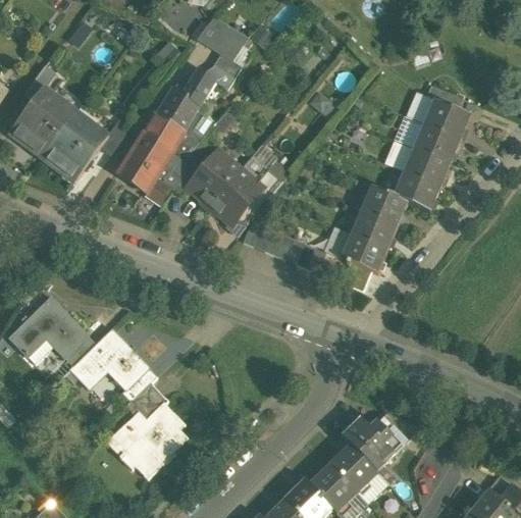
[(360,0),(369,14),(385,3),(383,0),(360,0)]
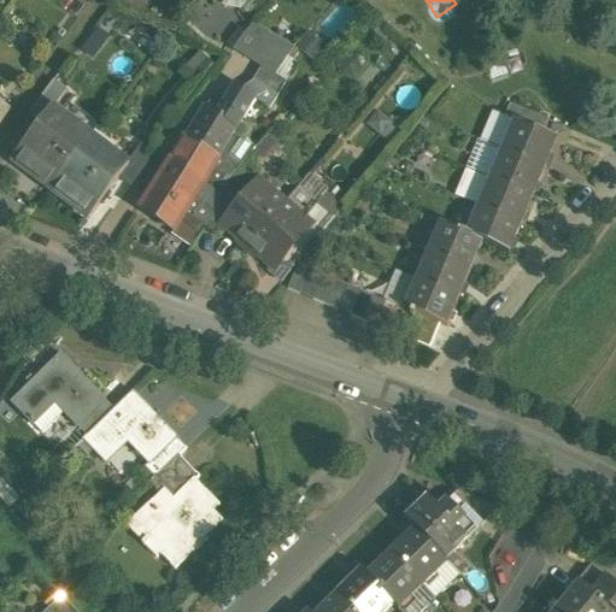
[(260,65),(252,78),(275,94),(286,80),(275,74),(292,46),(253,22),(233,48),(260,65)]
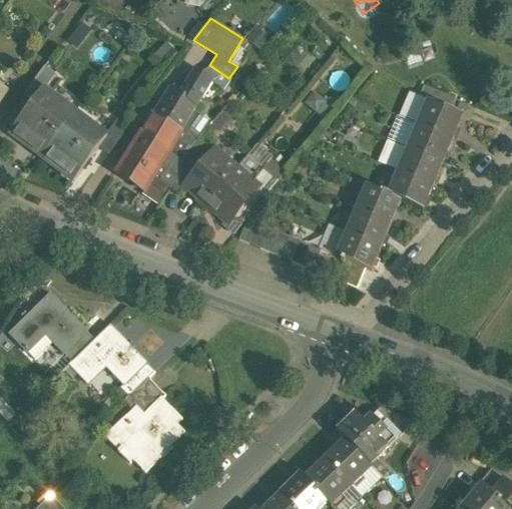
[(261,48),(271,37),(254,23),(244,34),(261,48)]
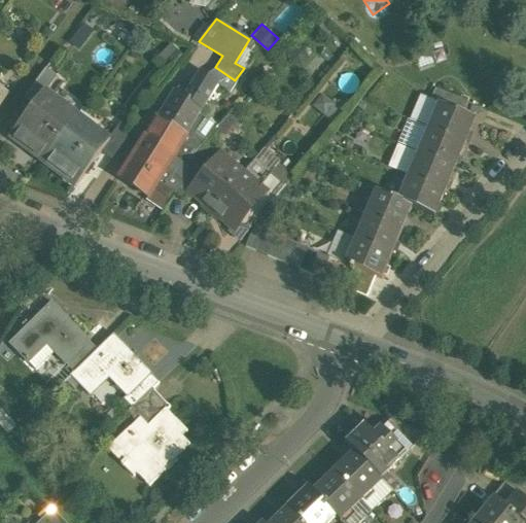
[(44,66),(25,92),(35,99),(43,89),(44,90),(56,74),(44,66)]
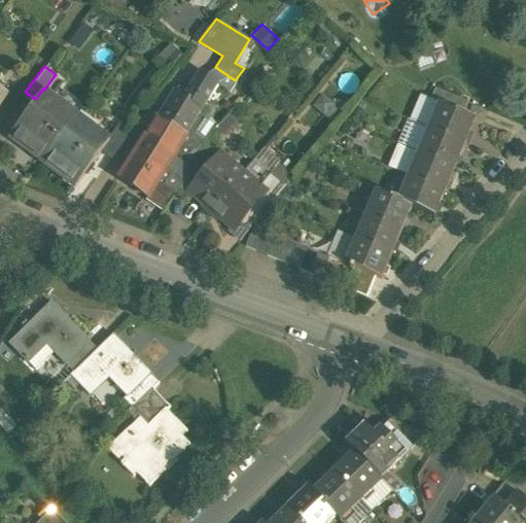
[(183,96),(201,107),(217,81),(230,90),(235,80),(215,67),(209,76),(200,71),(183,96)]
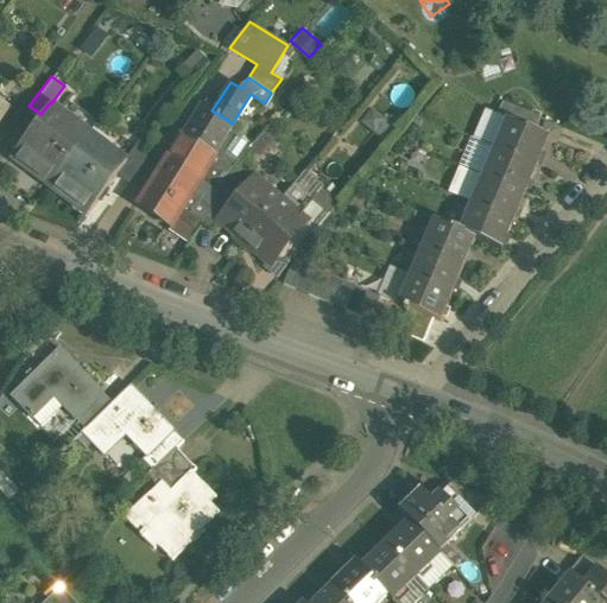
[(0,116),(10,105),(0,96),(0,116)]
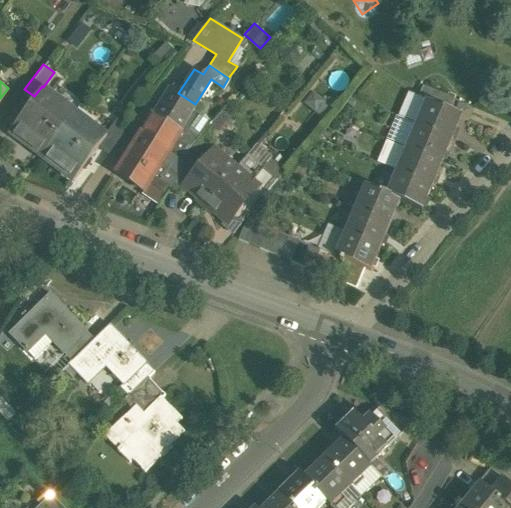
[(43,87),(42,86),(34,96),(8,131),(40,155),(40,154),(70,115),(70,114),(52,101),(55,96),(43,87)]
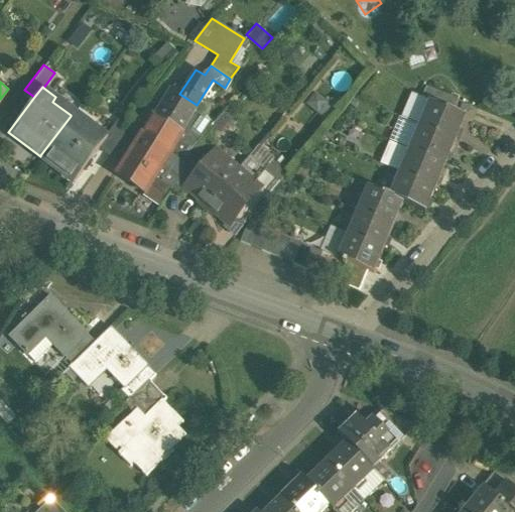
[(170,89),(142,134),(168,151),(192,111),(197,105),(179,94),(170,89)]
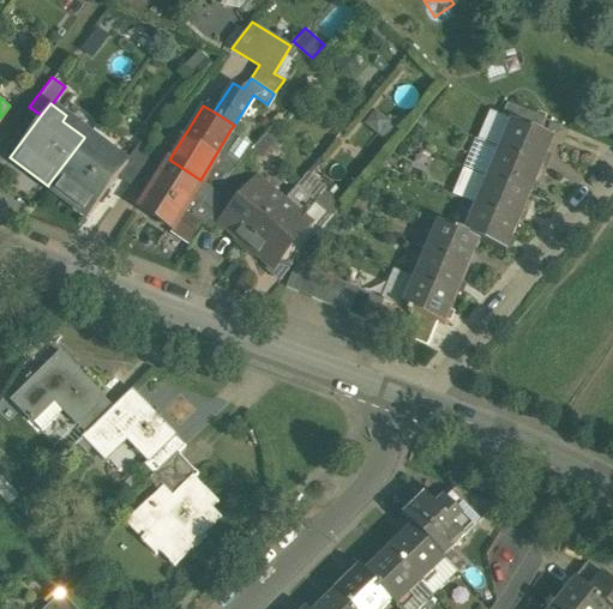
[(553,136),(511,118),(499,148),(541,166),(553,136)]
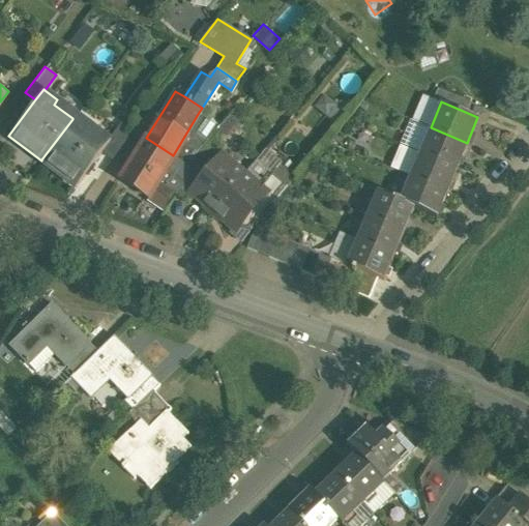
[(198,114),(173,155),(185,163),(193,155),(216,126),(198,114)]
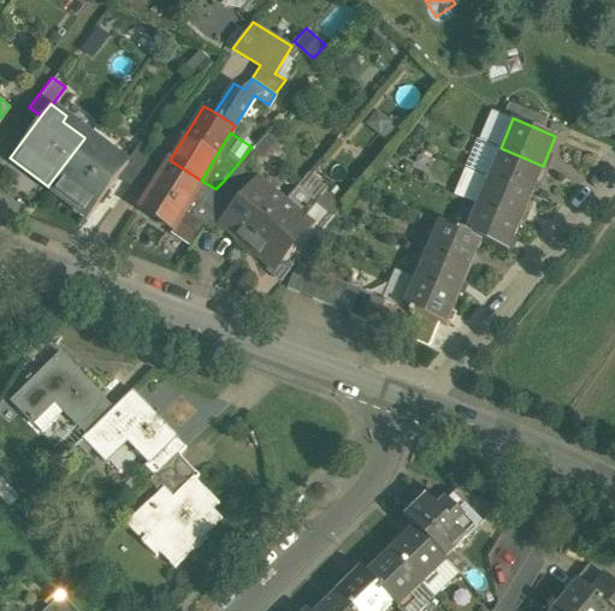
[(106,154),(84,138),(48,185),(87,214),(118,173),(126,161),(125,160),(110,149),(106,154)]
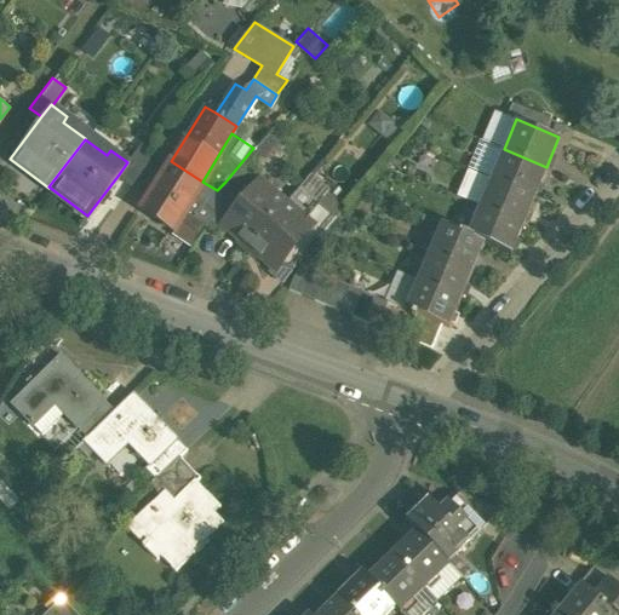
[(149,159),(136,149),(126,161),(127,162),(119,174),(130,183),(149,159)]
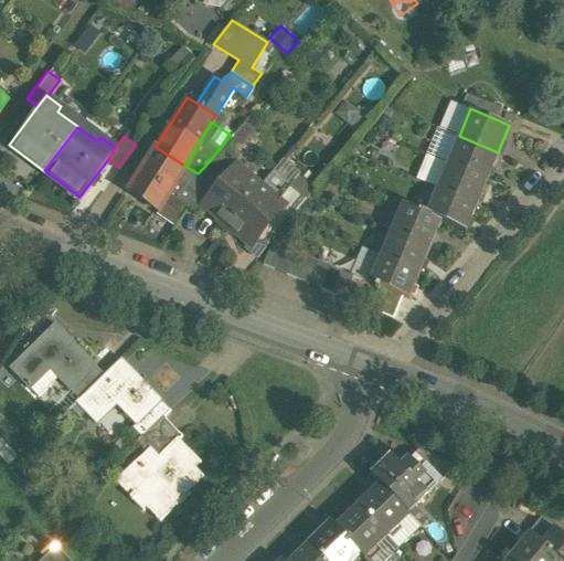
[(498,152),(459,136),(448,161),(487,178),(498,152)]
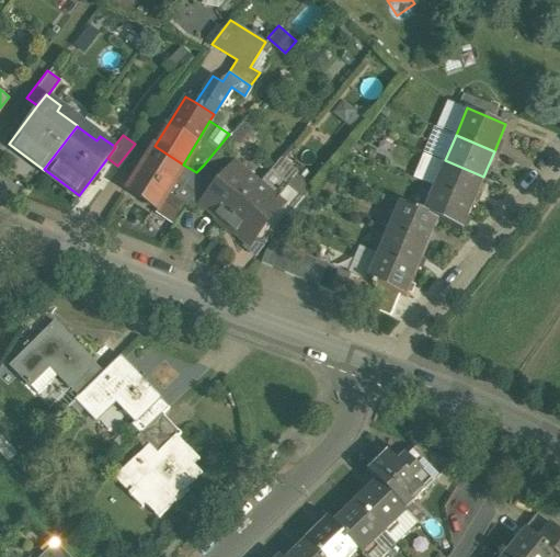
[(183,165),(155,146),(127,188),(157,206),(167,191),(175,178),(183,165)]
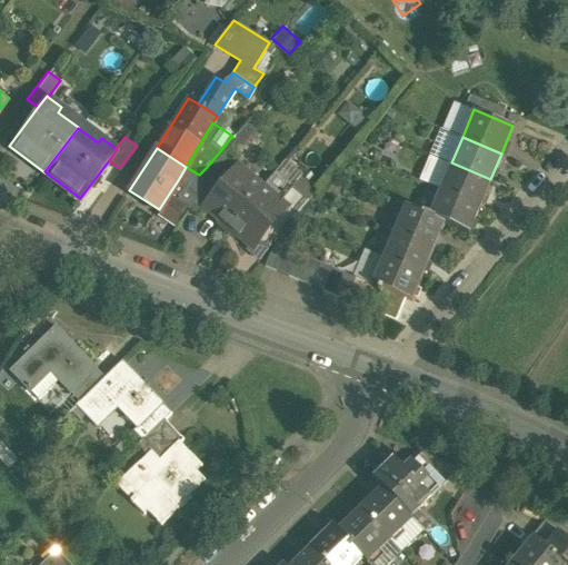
[(490,179),(451,162),(440,188),(479,205),(490,179)]
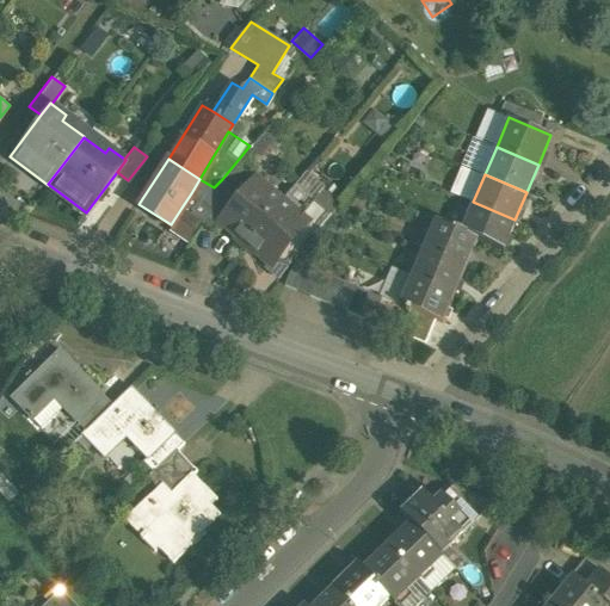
[(214,187),(199,179),(191,193),(213,208),(221,195),(214,190),(215,187),(214,187)]
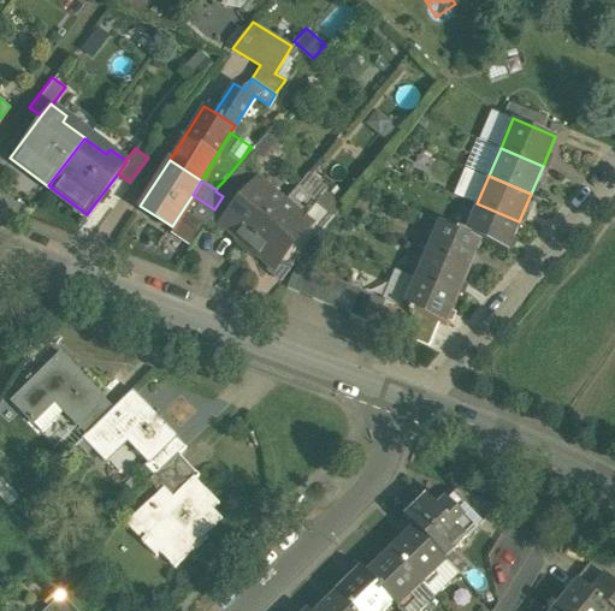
[(231,187),(224,181),(216,189),(217,189),(216,191),(223,196),(231,187)]
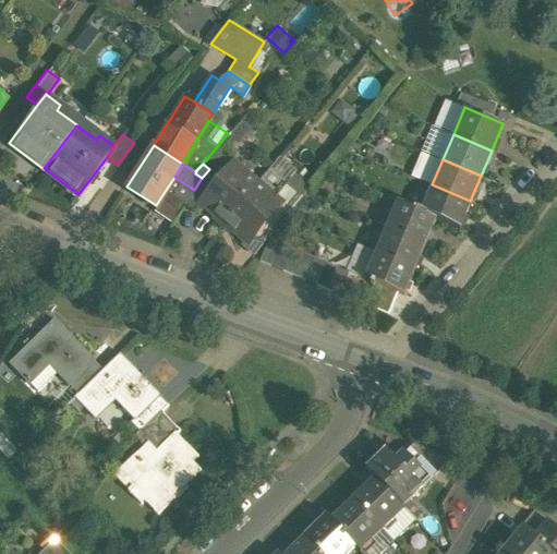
[(215,188),(202,203),(203,203),(223,220),(256,181),(234,164),(215,188)]
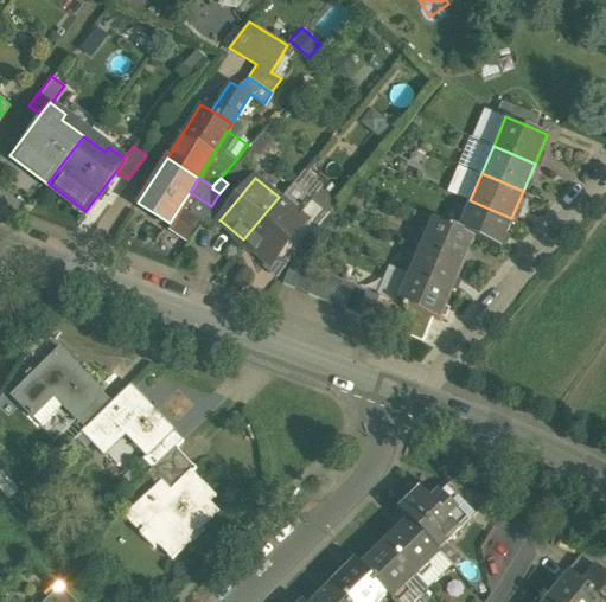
[(311,196),(293,181),(279,197),(297,212),(311,196)]
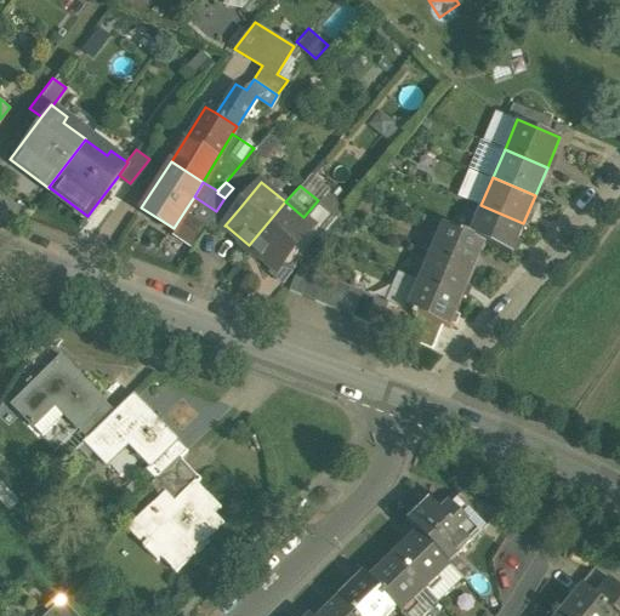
[(239,209),(225,198),(216,211),(205,224),(219,234),(226,226),(225,226),(239,209)]
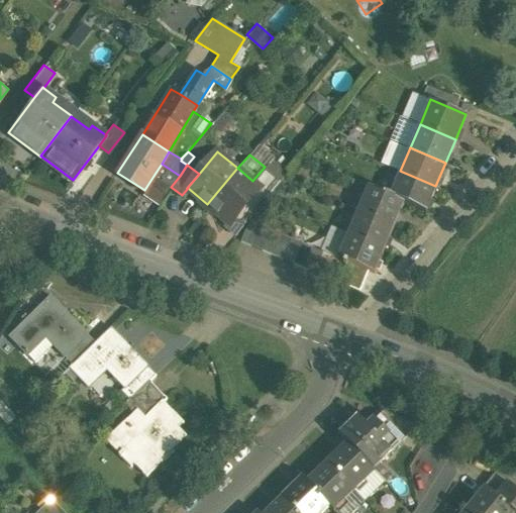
[(265,167),(252,181),(258,185),(245,199),(256,208),(280,181),(265,167)]
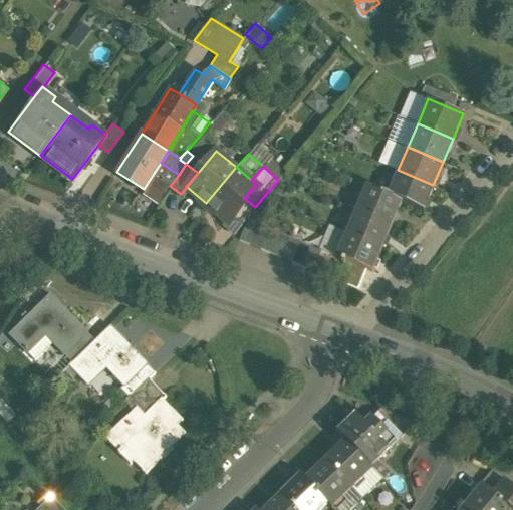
[(236,167),(206,203),(226,220),(244,198),(256,184),(251,180),(236,167)]
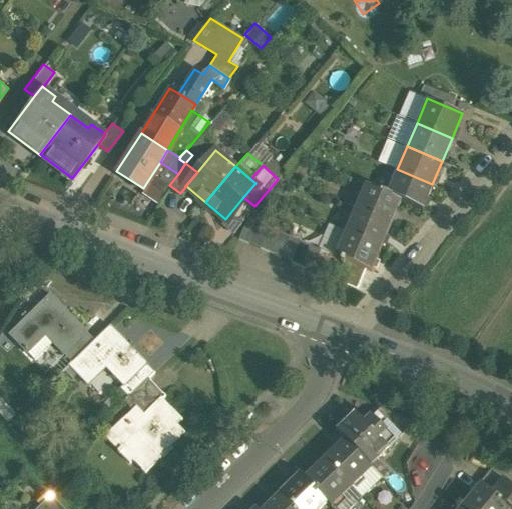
[(432,184),(397,169),(387,193),(400,198),(423,207),(432,184)]
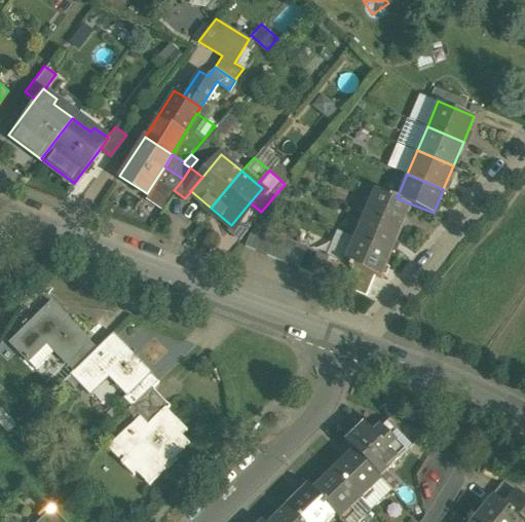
[(170,188),(156,179),(147,193),(160,202),(170,188)]
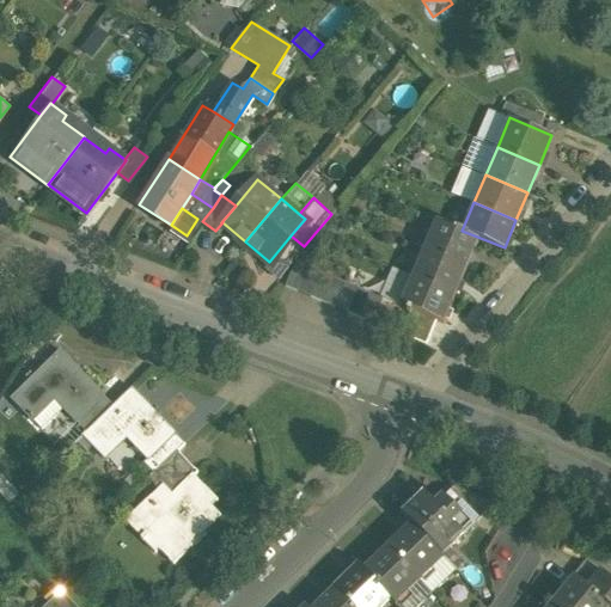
[(462,231),(435,219),(423,246),(465,264),(477,237),(462,231)]
